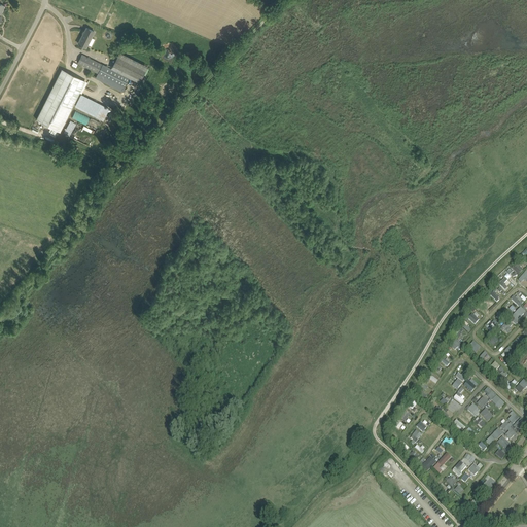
[(95,39),(91,37),(94,31),(86,28),(78,43),(86,47),(88,44),(91,45),(95,39)]
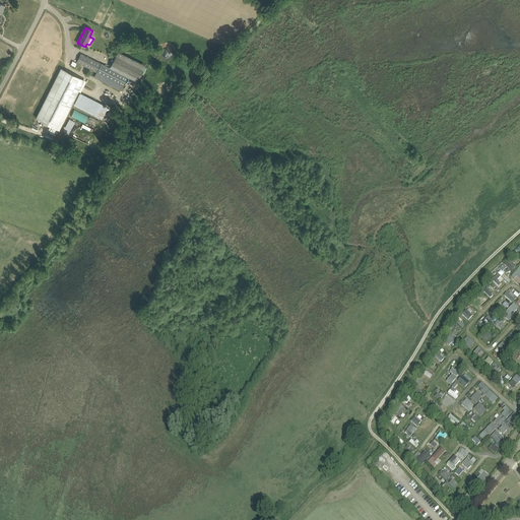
[(118,51),(117,52),(110,67),(101,63),(88,57),(81,54),(77,62),(96,72),(94,77),(121,90),(128,76),(137,81),(145,65),(118,51)]
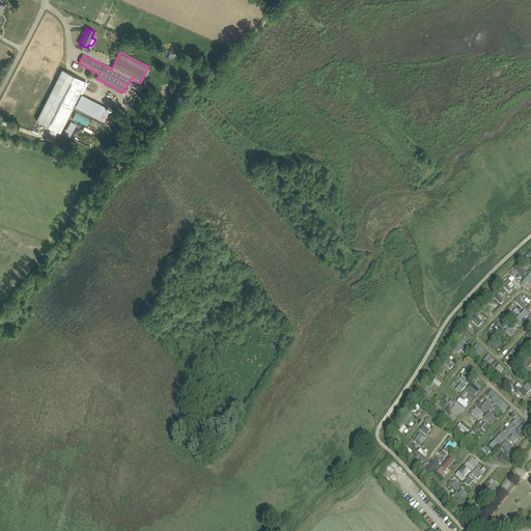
[(62,70),(36,120),(60,132),(85,82),(86,81),(62,70)]
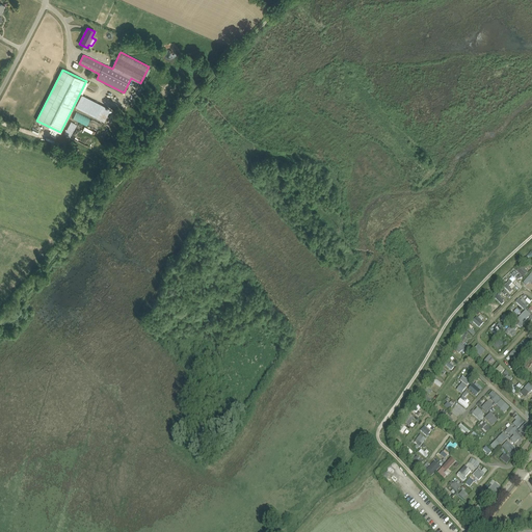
[(87,126),(90,118),(75,112),(73,120),(87,126)]
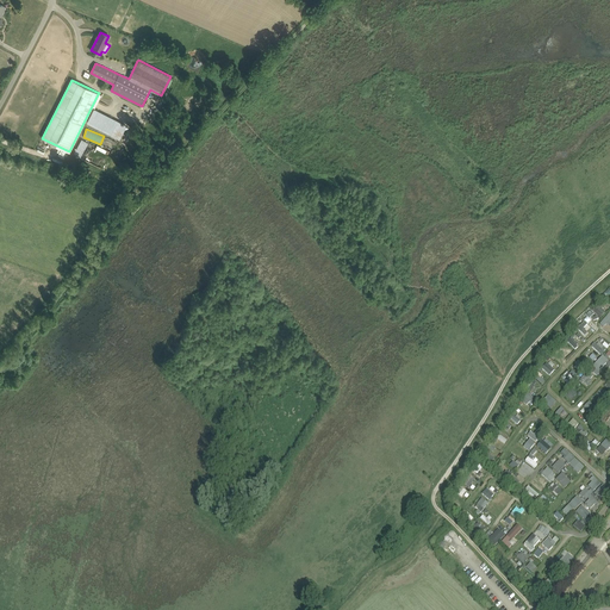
[(82,154),(87,145),(80,142),(75,150),(82,154)]
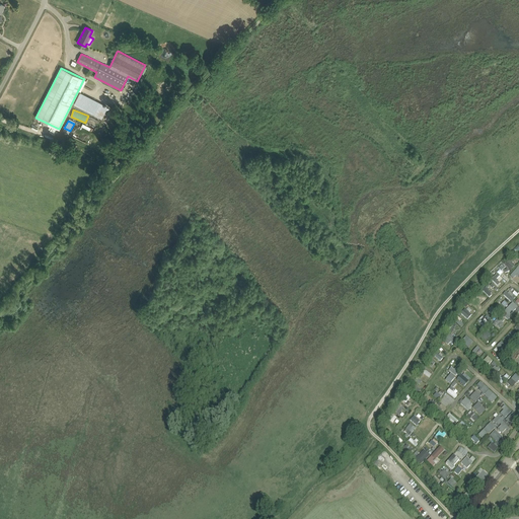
[(504,265),(508,269),(511,271),(515,267),(509,260),(504,265)]
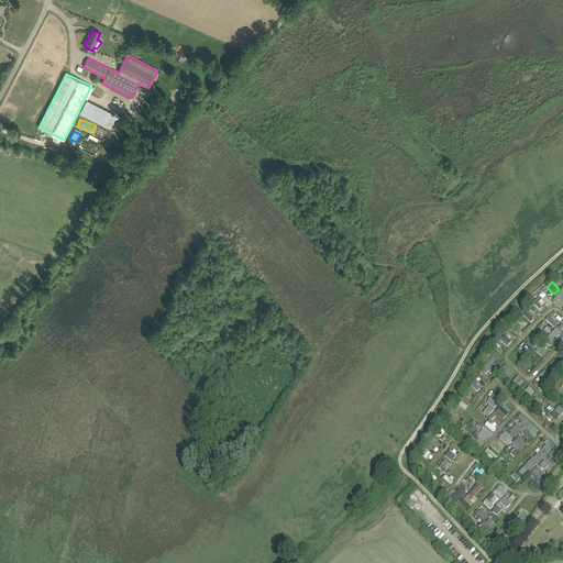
[(562,290),(553,299),(558,302),(560,299),(562,301),(562,299),(562,290)]
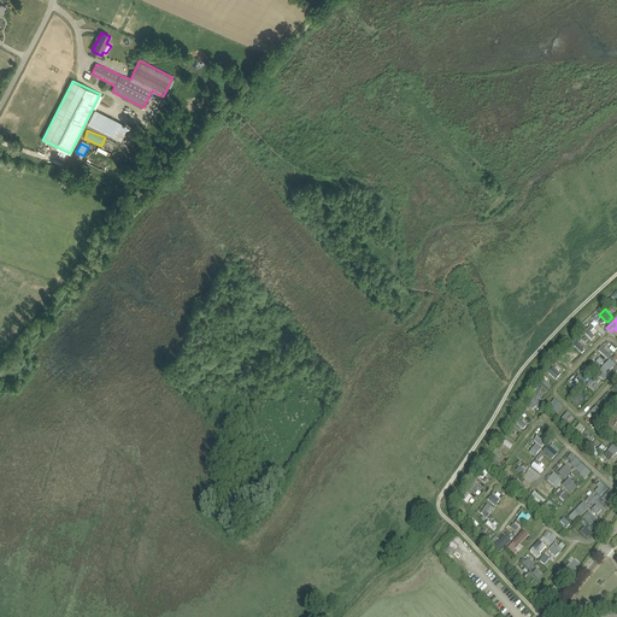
[(587,329),(583,333),(592,340),(594,338),(591,333),(594,329),(592,325),(587,330),(587,329)]
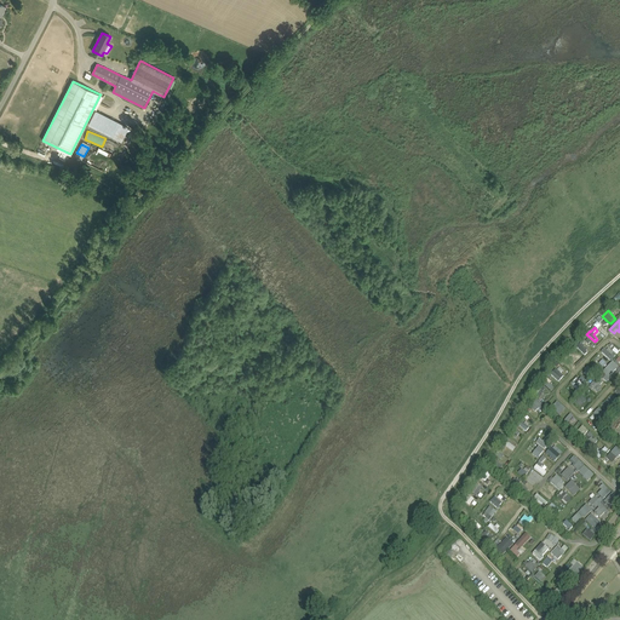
[(580,345),(578,349),(585,356),(587,352),(580,345)]
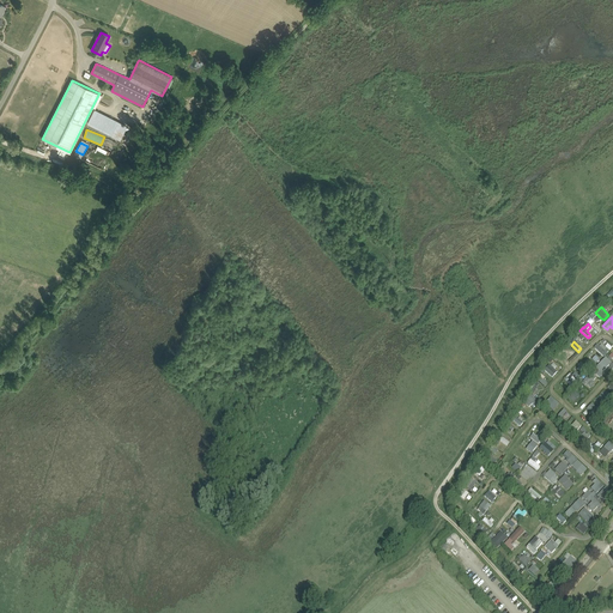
[(594,349),(605,358),(607,354),(610,352),(601,345),(600,347),(598,345),(594,349)]
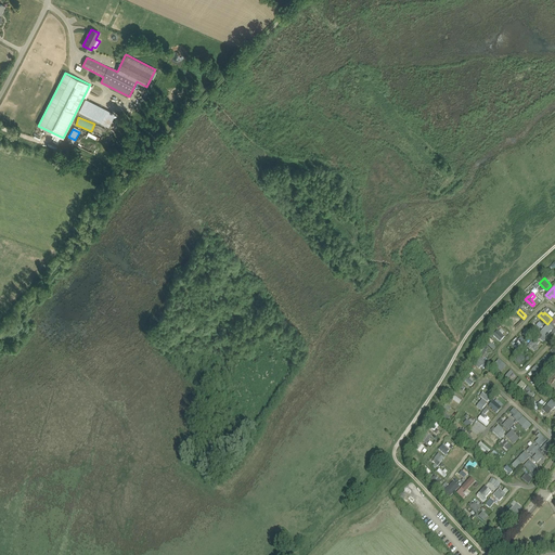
[(549,324),(540,333),(545,338),(552,331),(554,328),(550,325),(549,324)]
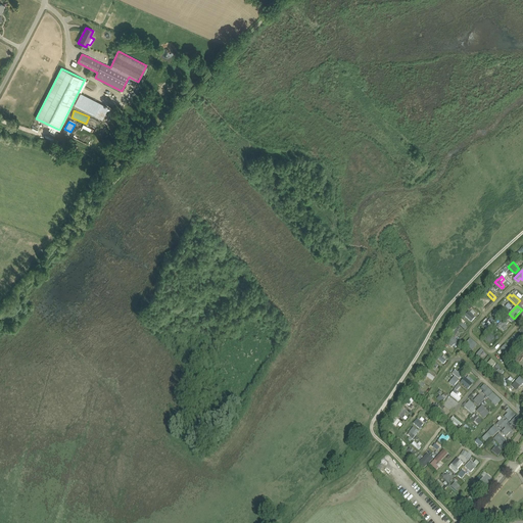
[(472,322),(476,318),(471,313),(467,318),(472,322)]
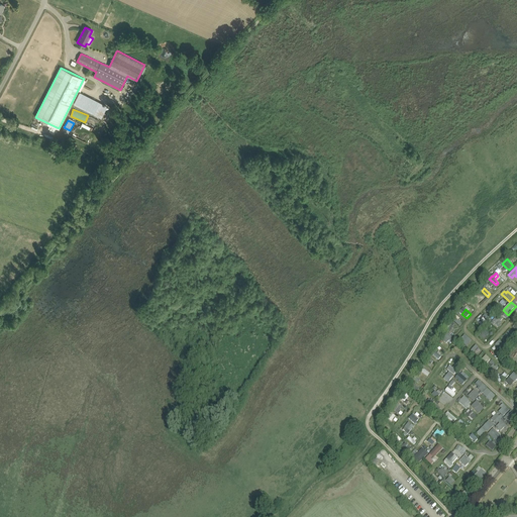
[(492,322),(494,324),(499,328),(502,325),(500,323),(499,323),(501,321),(503,318),(499,314),(492,322)]
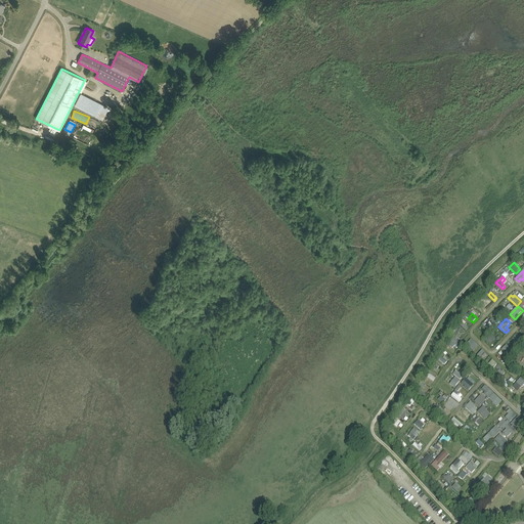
[(489,322),(487,324),(492,330),(497,324),(491,319),(489,321),(489,322)]
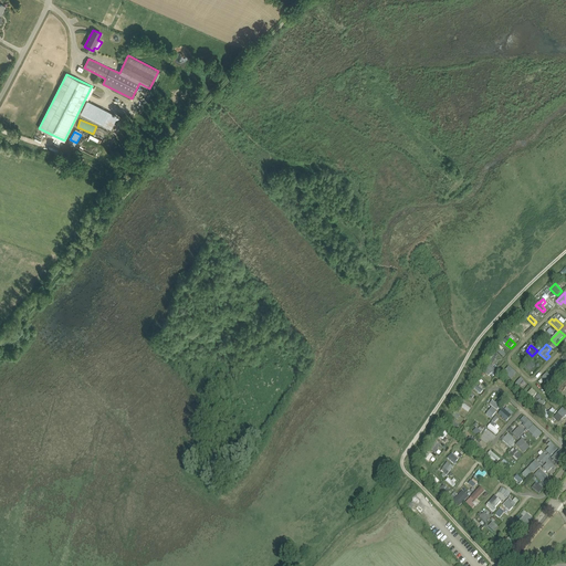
[(491,354),(485,362),(493,367),(498,362),(495,360),(496,359),(495,358),(494,357),(494,356),(491,354)]
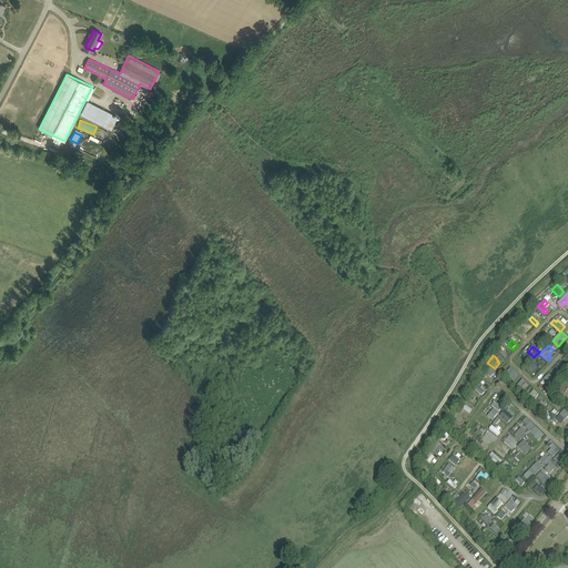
[(527,369),(531,373),(535,369),(536,371),(537,368),(537,367),(533,363),(527,369)]
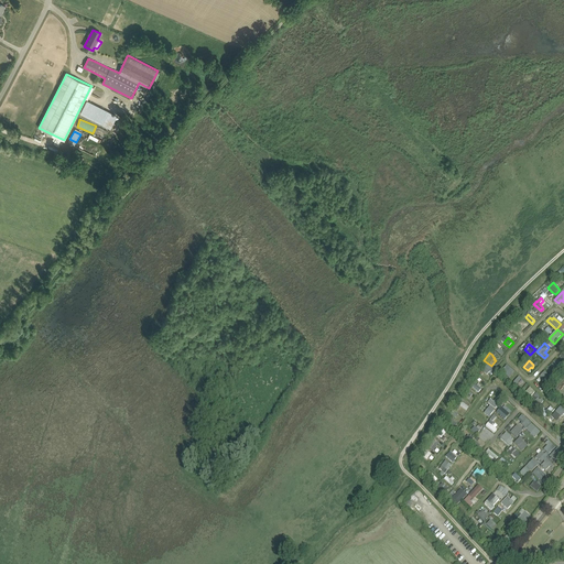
[(563,367),(556,360),(552,365),(554,367),(553,368),(559,372),(560,371),(561,372),(563,368),(563,367)]
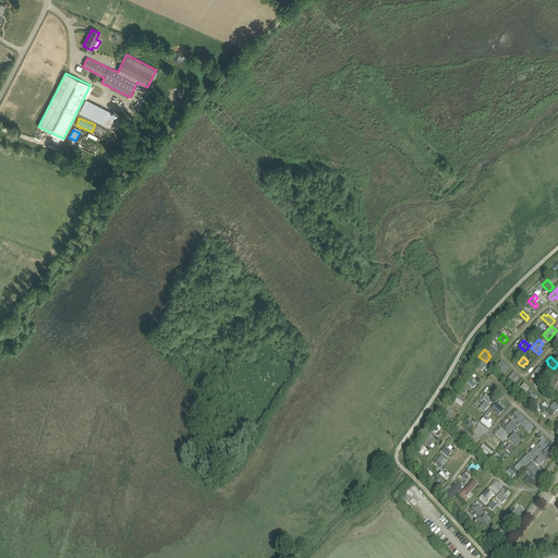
[(476,366),(482,371),(485,367),(488,371),(492,367),(483,360),(476,366)]
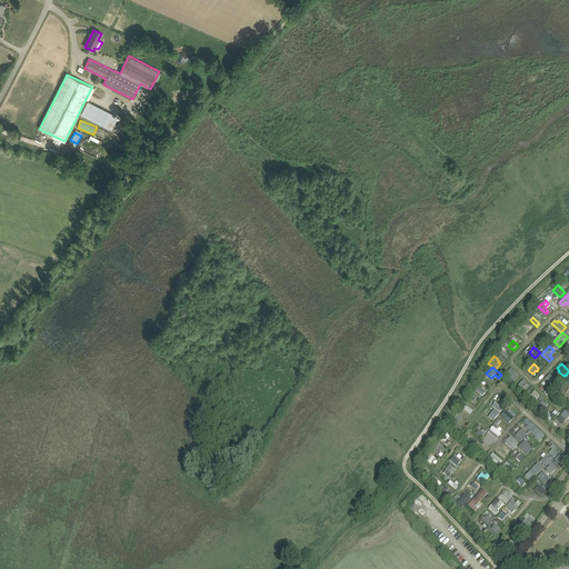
[(506,376),(513,381),(519,376),(511,369),(506,376)]
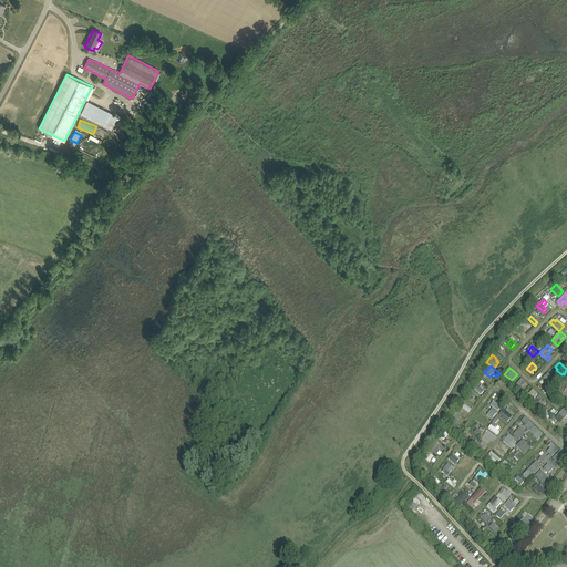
[(555,381),(548,373),(544,379),(550,385),(555,381)]
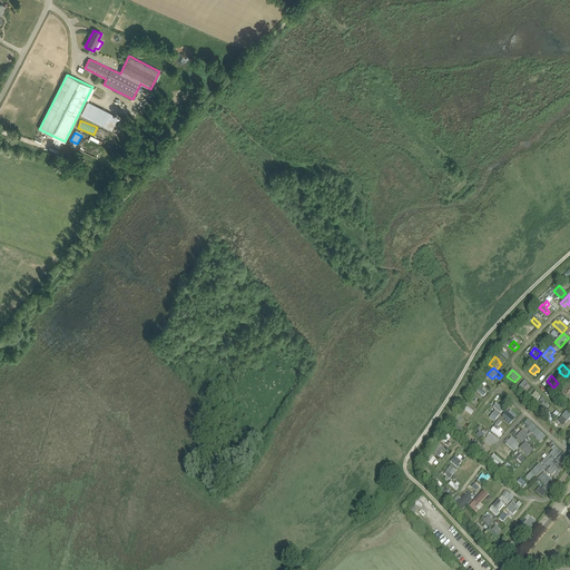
[(519,387),(523,392),(530,385),(524,381),(519,387)]
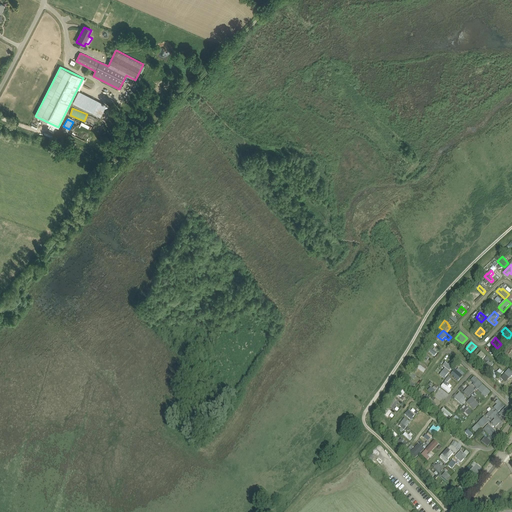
[(476,356),(473,359),(479,364),(486,357),(481,352),(477,357),(476,356)]
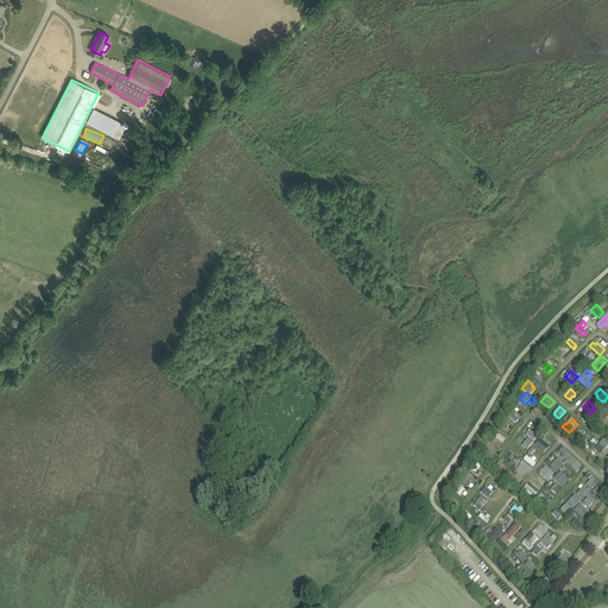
[(501,426),(506,431),(511,424),(506,420),(501,426)]
